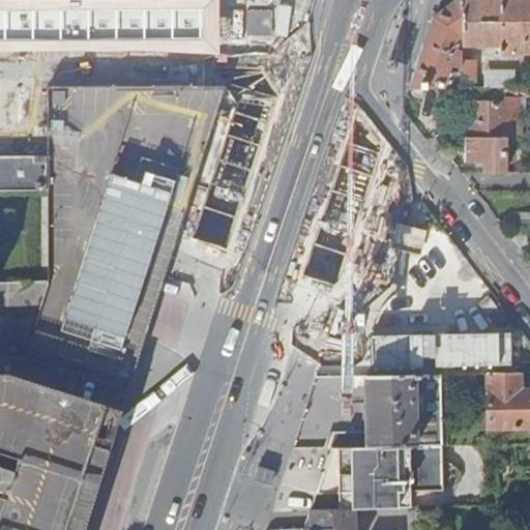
[(460,0),(434,19),(410,89),(461,89),(460,74),(453,71),(450,82),(446,81),(450,66),(460,69),(460,61),(461,46),(461,0),(460,0)]
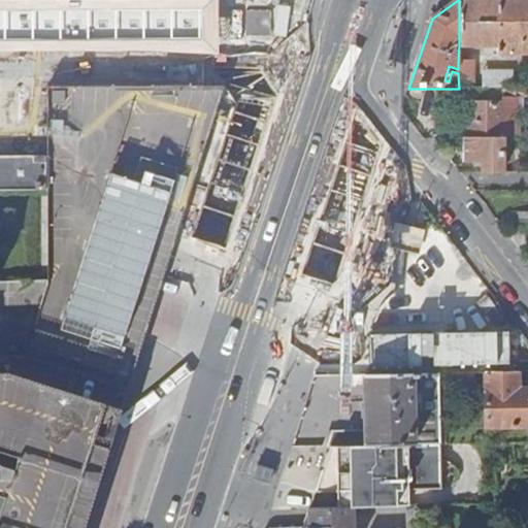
[(527,0),(459,0),(459,45),(497,46),(497,55),(527,54),(527,0)]
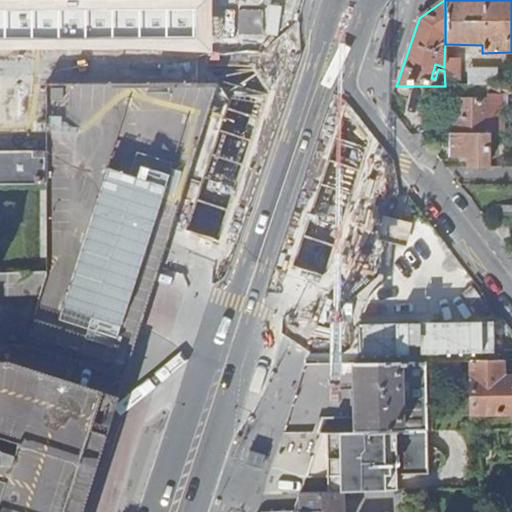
[(444,71),(445,86),(455,86),(459,86),(459,69),(459,59),(444,59),(444,67),(444,71)]
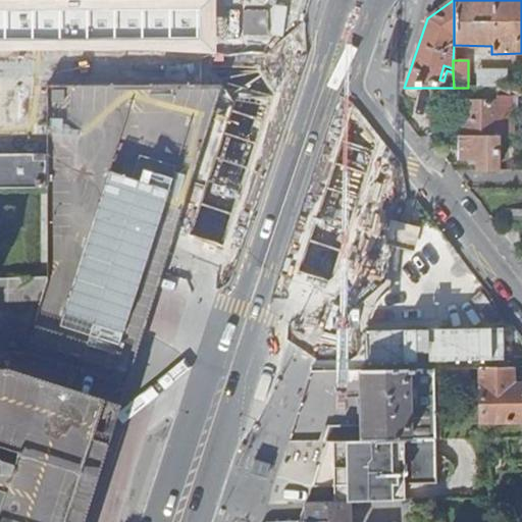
[(468,70),(468,88),(508,88),(508,70),(468,70)]
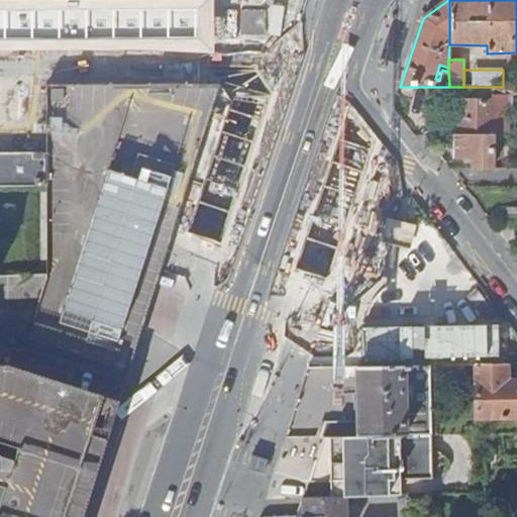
[(173,88),(173,86),(152,85),(46,86),(45,140),(45,148),(45,154),(45,187),(29,187),(22,188),(21,193),(24,193),(24,213),(22,213),(22,219),(17,219),(16,234),(21,234),(21,239),(25,239),(24,260),(22,260),(22,265),(46,266),(54,265),(96,130),(117,130),(116,88),(173,88)]
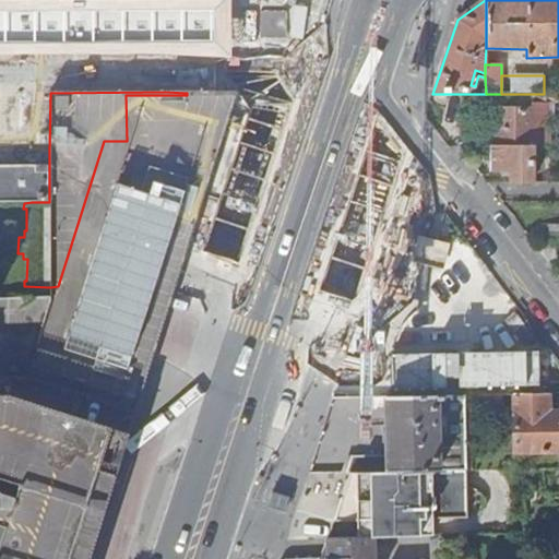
[(28,378),(0,378),(0,558),(88,558),(214,166),(237,93),(218,93),(215,103),(187,103),(187,95),(126,95),(127,141),(104,141),(58,286),(55,298),(54,299),(28,378)]
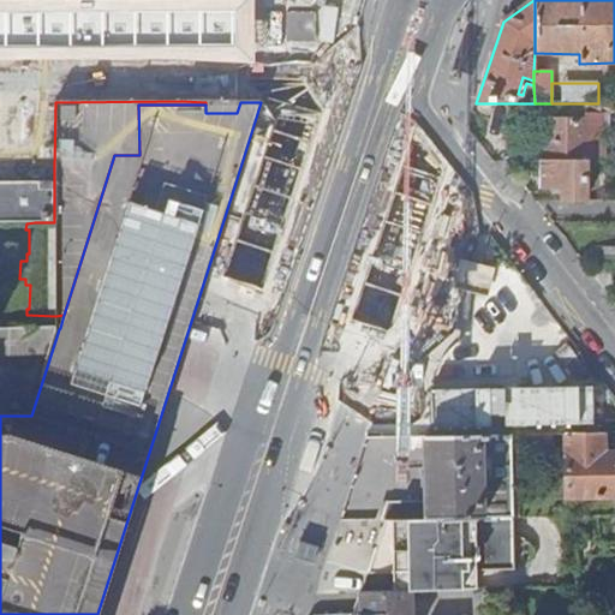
[(547,162),(586,162),(586,114),(602,114),(601,112),(614,111),(614,102),(598,103),(551,103),(547,103),(547,123),(543,123),(542,141),(547,141),(547,162)]
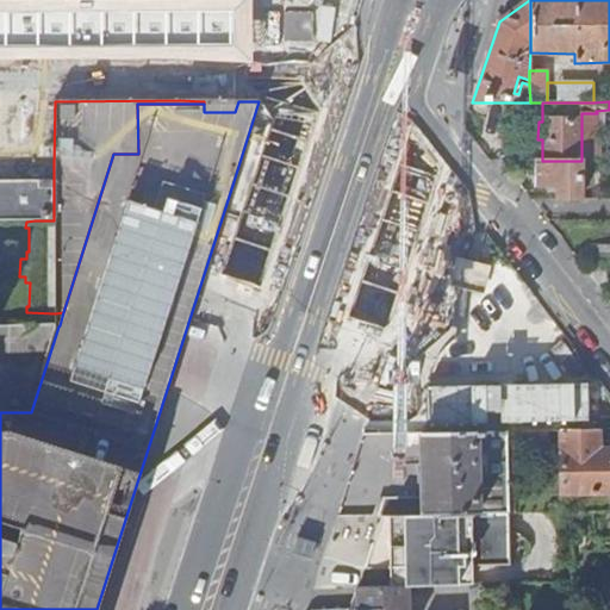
[(542,161),(535,162),(535,186),(559,186),(559,200),(582,199),(582,161),(542,161)]
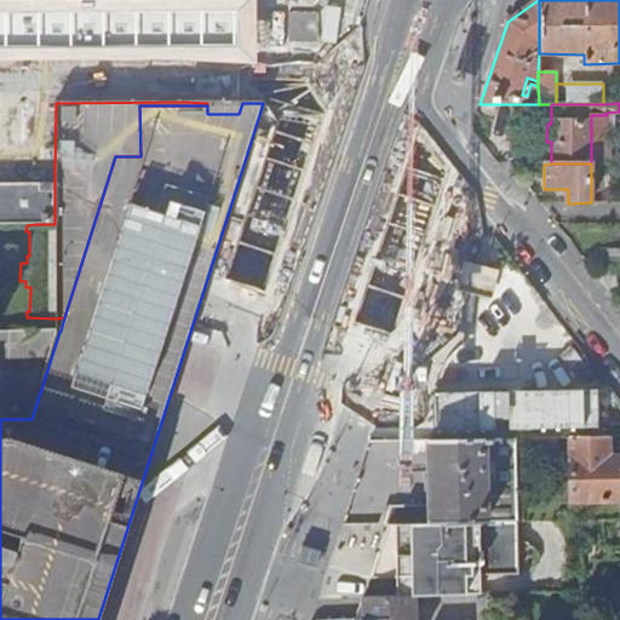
[(55,224),(55,185),(0,184),(0,224),(27,225),(35,224),(55,224)]
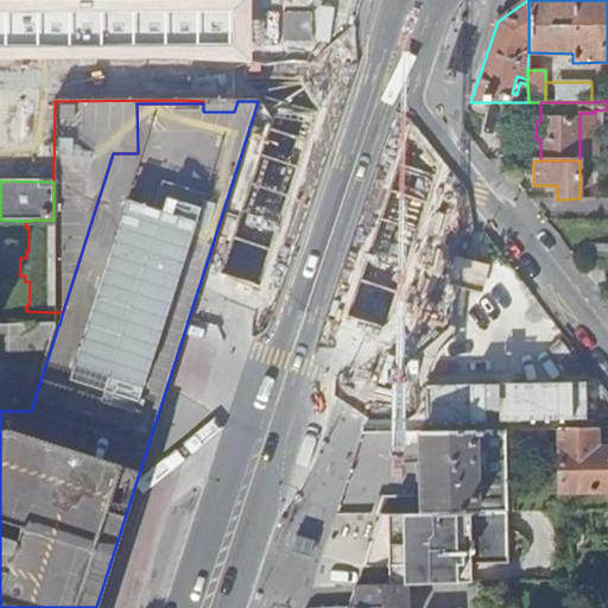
[(0,354),(45,356),(55,327),(0,327),(0,354)]
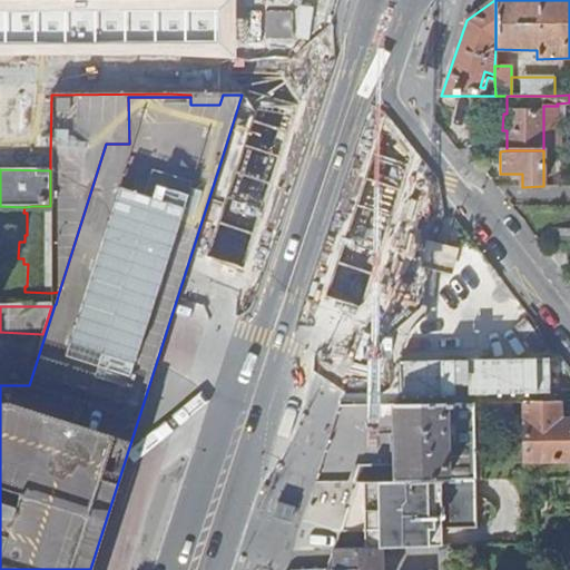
[(560,402),(568,402),(568,373),(473,375),(473,396),(521,395),(521,403),(523,403),(560,402)]
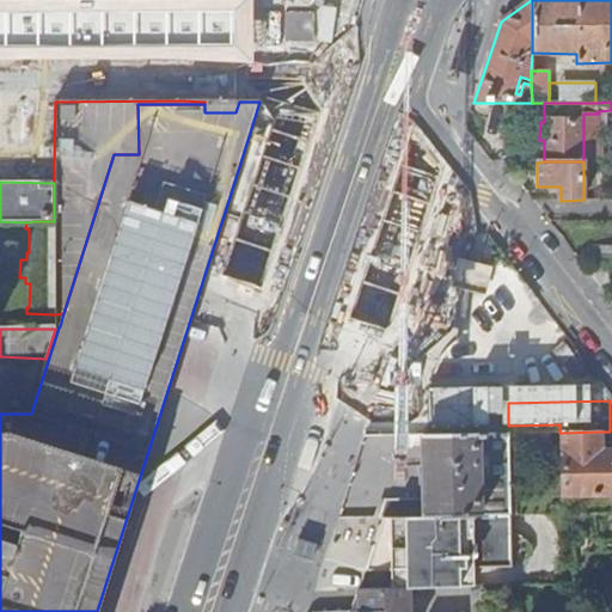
[(611,450),(601,451),(601,432),(562,433),(563,496),(611,495),(611,450)]
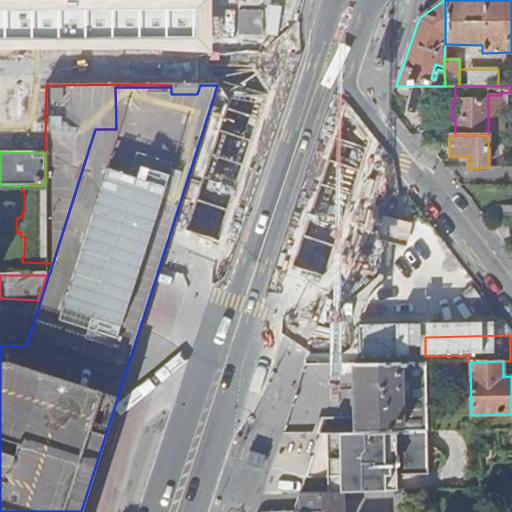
[(320,434),(427,431),(426,363),(355,364),(356,418),(320,419),(315,434),(320,434)]
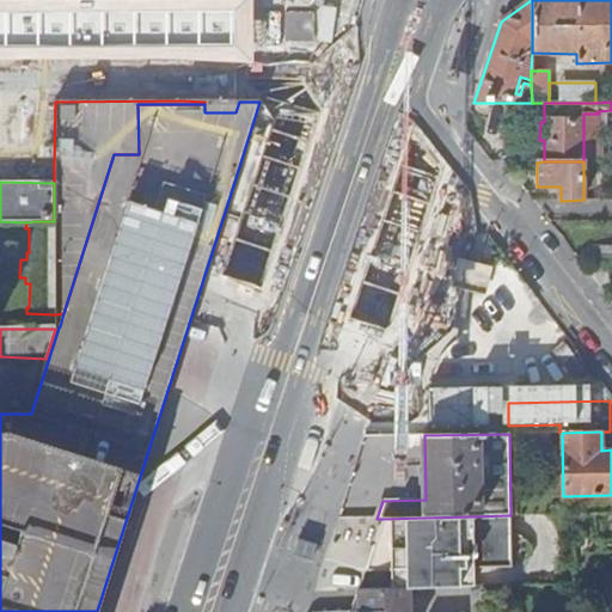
[(510,515),(383,519),(366,571),(391,571),(392,591),(402,589),(408,589),(475,588),(473,569),(512,568),(510,515)]
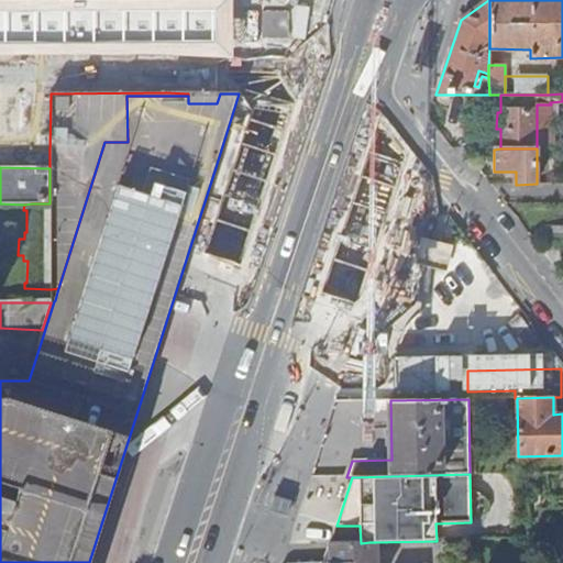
[(361,543),(329,543),(329,562),(375,562),(375,542),(370,542),(361,543)]
